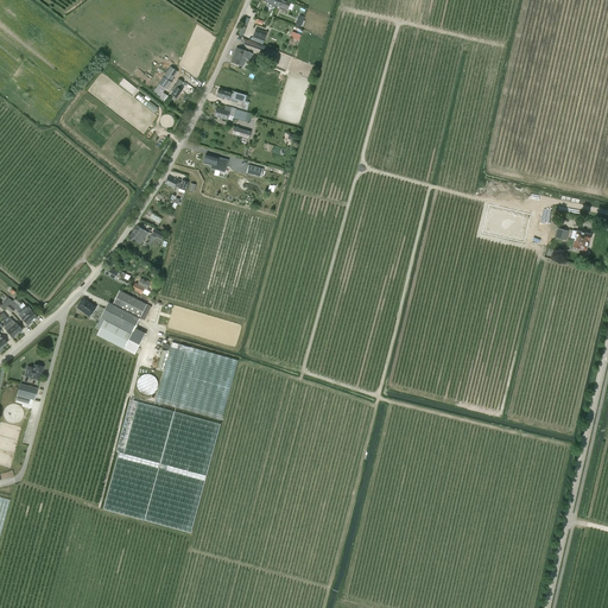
[(278,0),(277,6),(282,8),(282,10),(286,12),(286,11),(287,11),(291,2),(284,0),(278,0)]
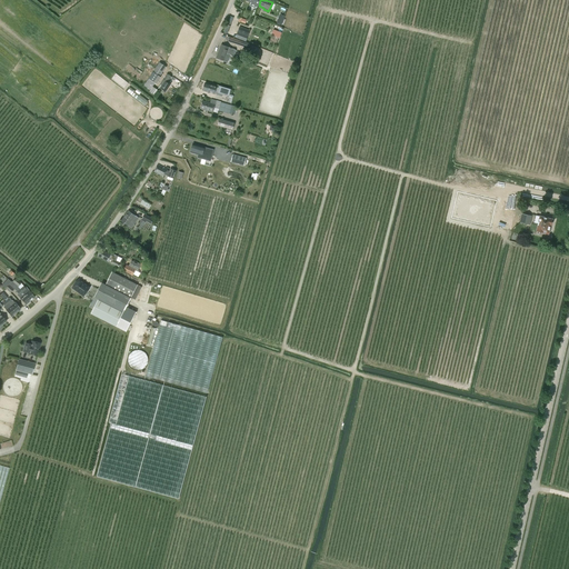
[(238,32),(248,36),(250,31),(240,27),(238,32)]
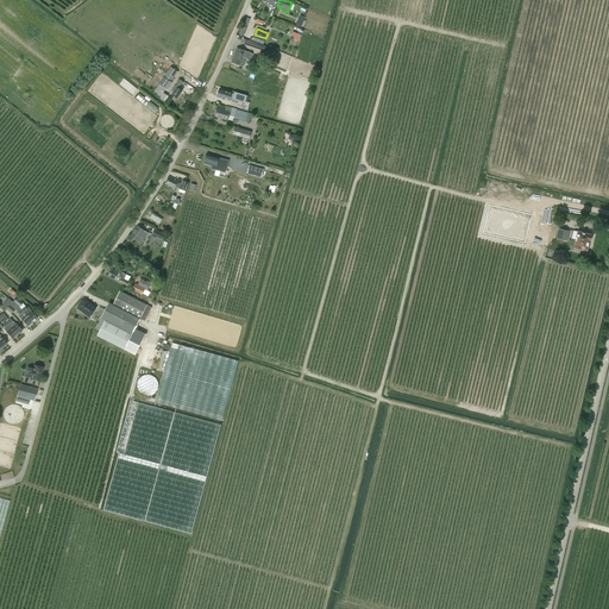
[(245,41),(244,44),(261,50),(262,45),(245,41)]
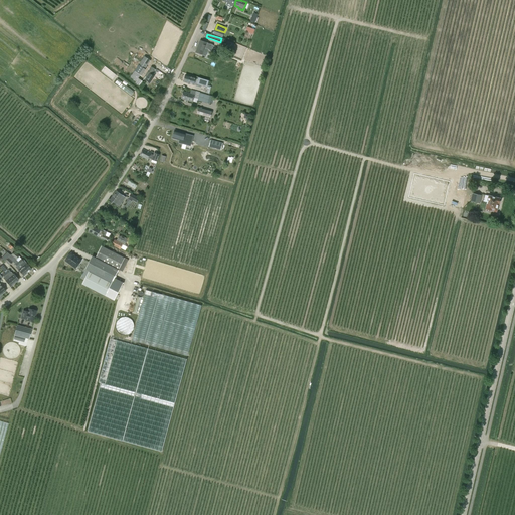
[(206,56),(210,44),(200,40),(195,52),(206,56)]
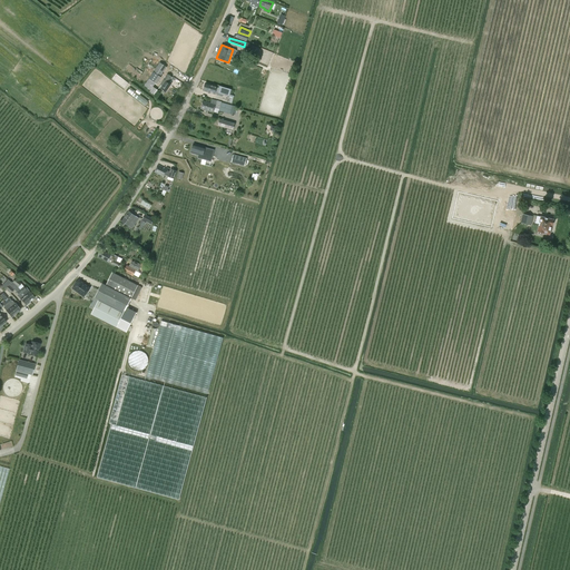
[(248,51),(257,55),(259,48),(252,45),(248,51)]
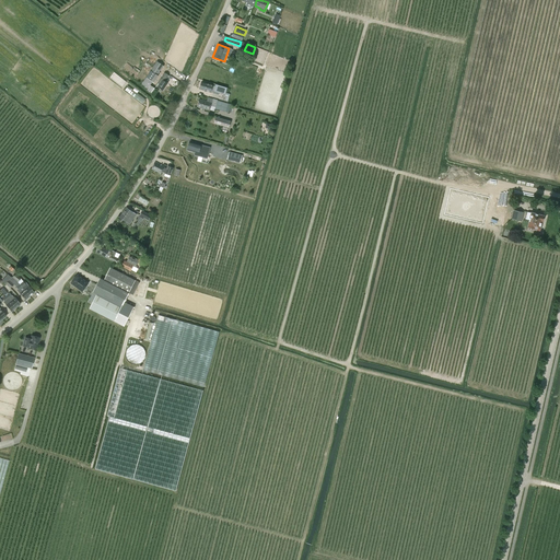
[(257,57),(255,56),(253,60),(263,63),(267,51),(260,49),(257,57)]
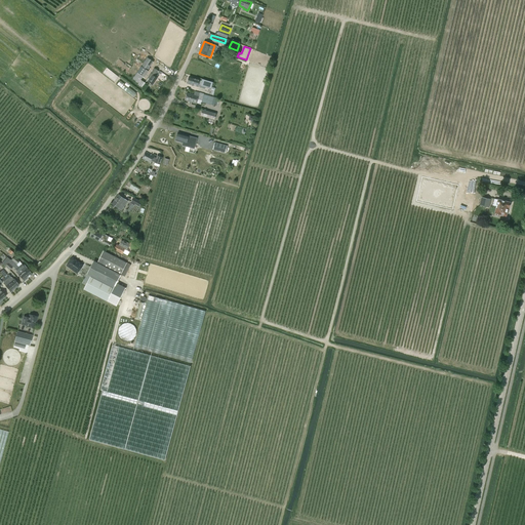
[(133,79),(138,83),(144,77),(145,78),(149,72),(148,71),(154,62),(148,57),(137,73),(133,79)]
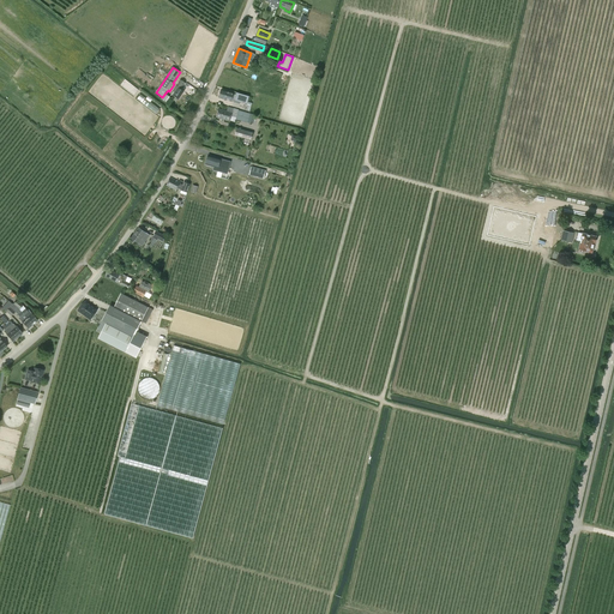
[(179,100),(184,92),(181,90),(185,84),(180,80),(180,82),(173,91),(175,94),(173,96),(179,100)]
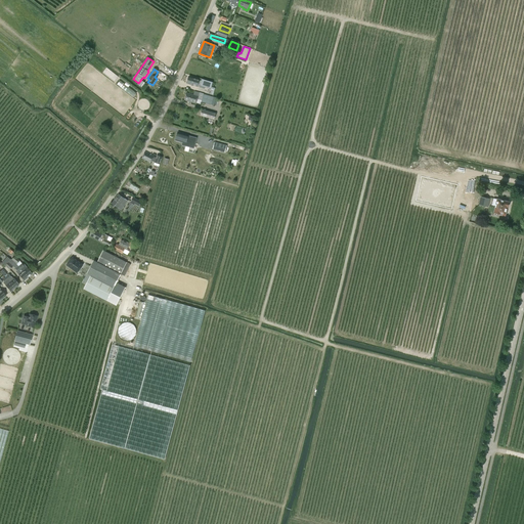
[(201,86),(211,89),(211,90),(214,91),(215,88),(211,87),(213,82),(202,79),(200,78),(200,80),(189,77),(187,84),(198,87),(198,86),(201,86)]
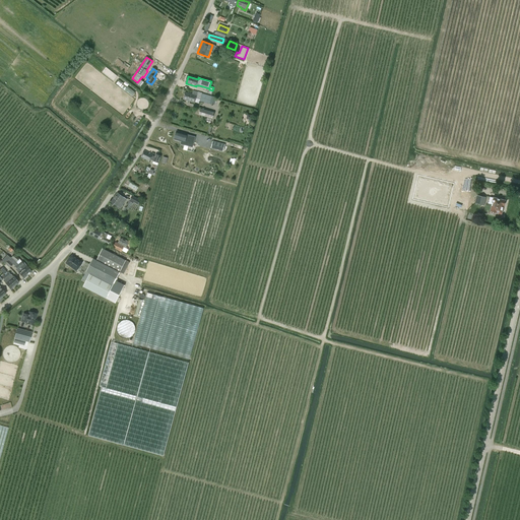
[(134,93),(126,87),(127,86),(123,83),(120,86),(132,95),(134,93)]
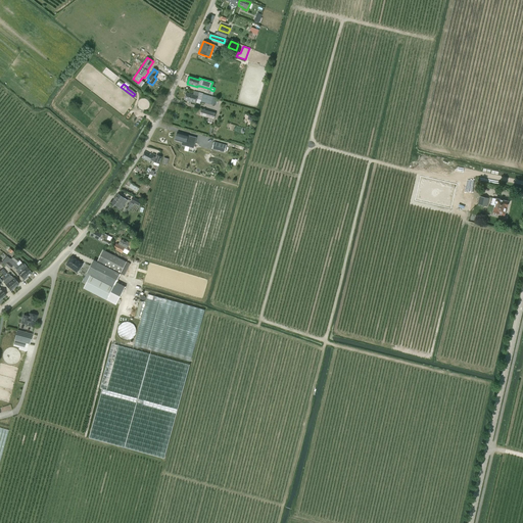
[(184,100),(196,103),(198,93),(194,91),(193,95),(186,93),(184,100)]
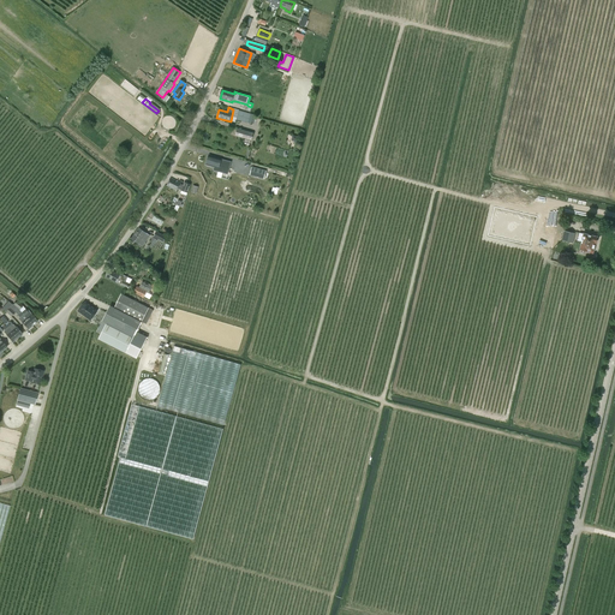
[(249,113),(239,111),(237,119),(237,120),(251,125),(254,115),(249,113)]
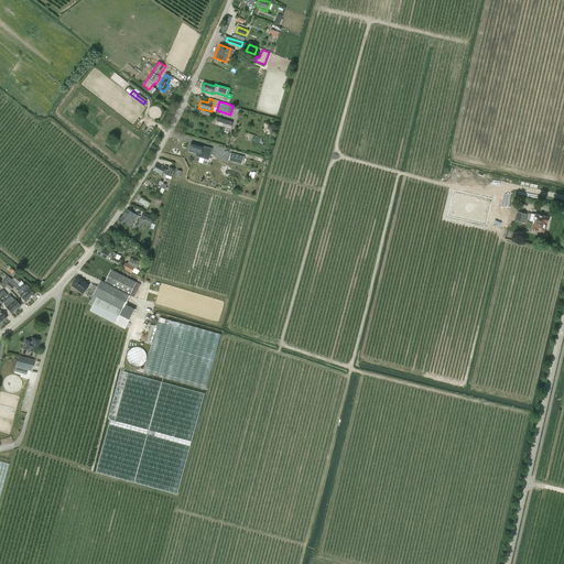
[(217,118),(216,125),(230,129),(232,122),(217,118)]
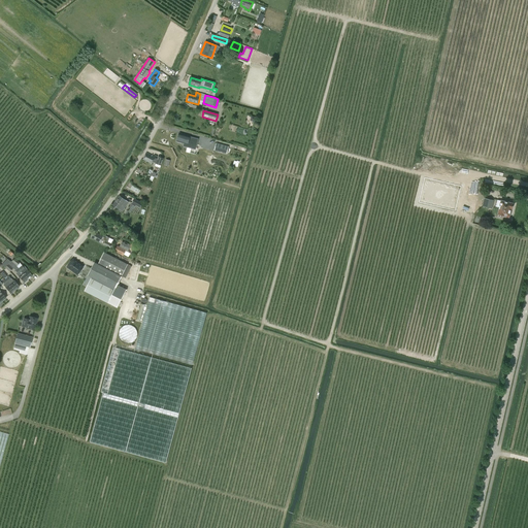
[(190,137),(178,134),(176,142),(184,144),(183,147),(187,149),(186,153),(190,154),(192,150),(196,151),(198,139),(190,137)]
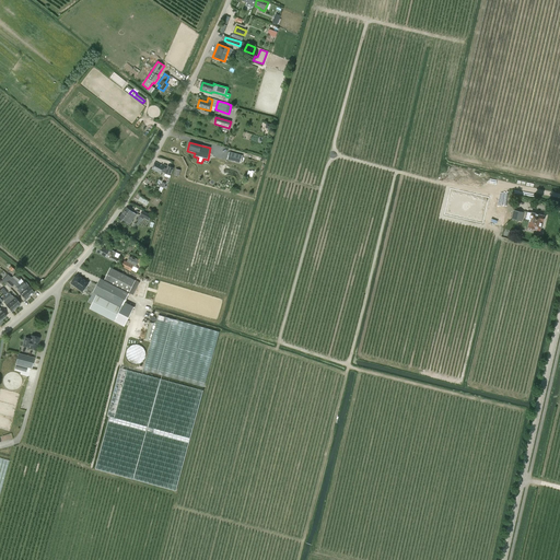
[(241,164),(242,156),(229,153),(228,160),(241,164)]
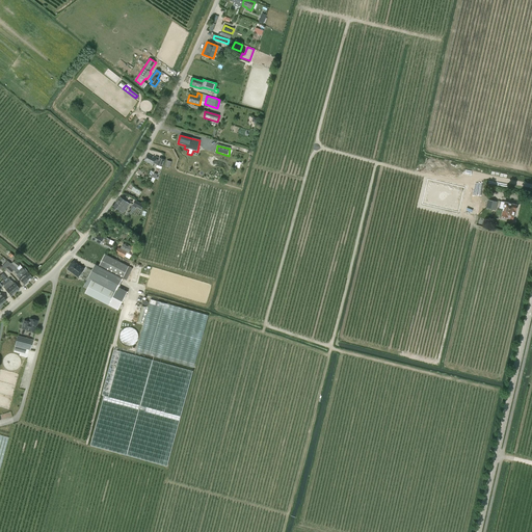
[(436,196),(441,182),(427,179),(424,193),(436,196)]
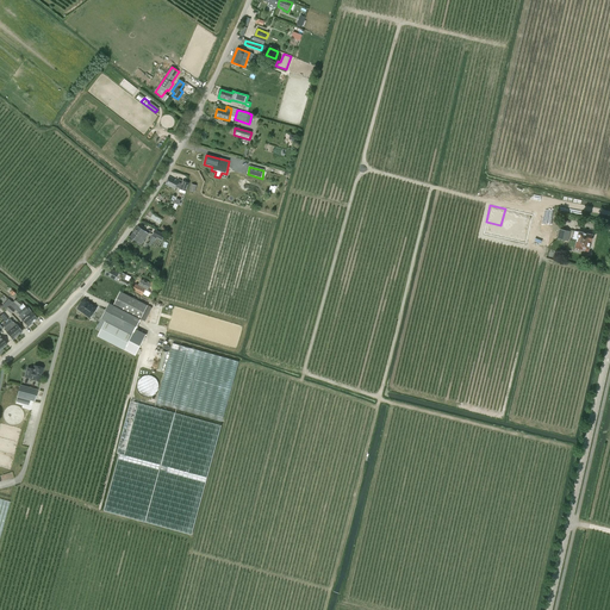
[(533,225),(517,225),(517,238),(534,238),(533,225)]
